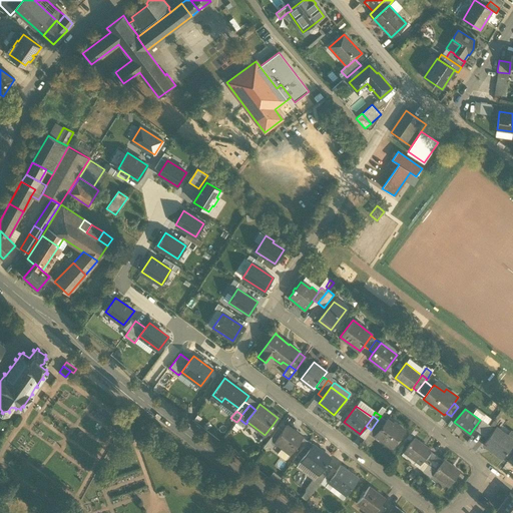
[(378,420),(371,430),(377,434),(387,420),(381,416),(378,420)]
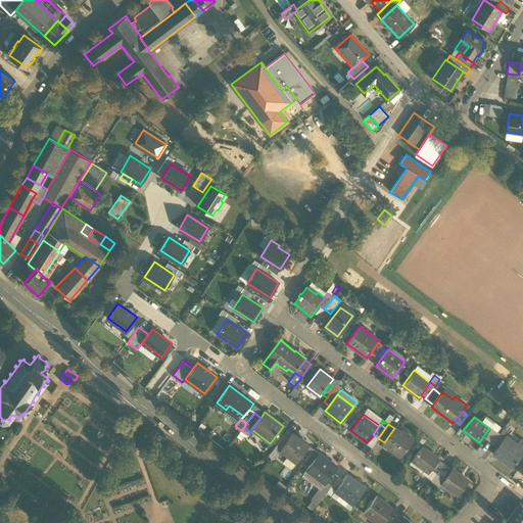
[(250,432),(244,427),(241,430),(247,435),(250,432)]
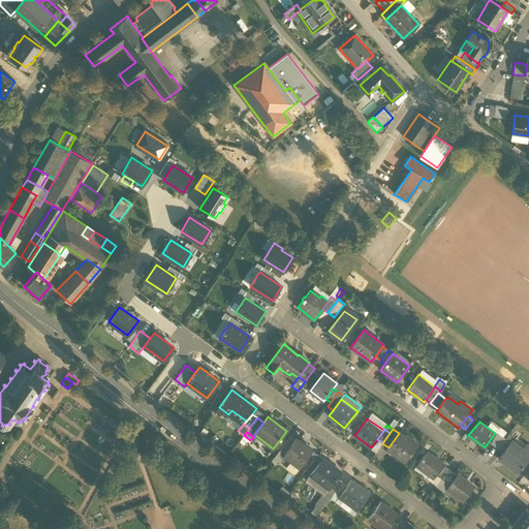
[(405,436),(399,432),(399,433),(389,447),(398,455),(397,456),(403,461),(417,443),(410,438),(409,440),(405,436)]
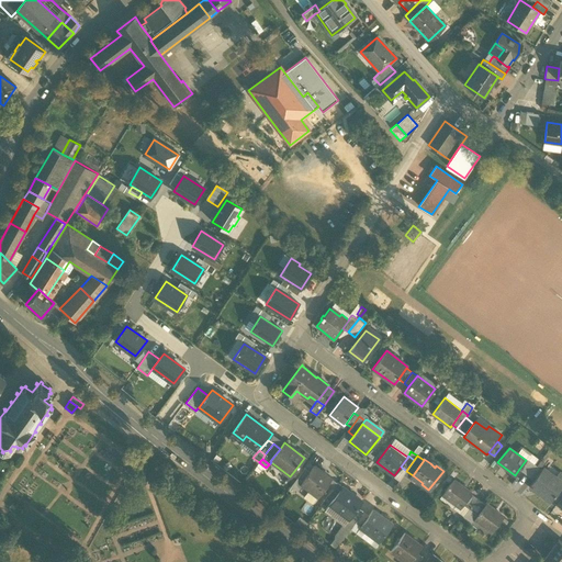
[(531,462),(527,459),(526,460),(519,469),(524,472),(531,462)]
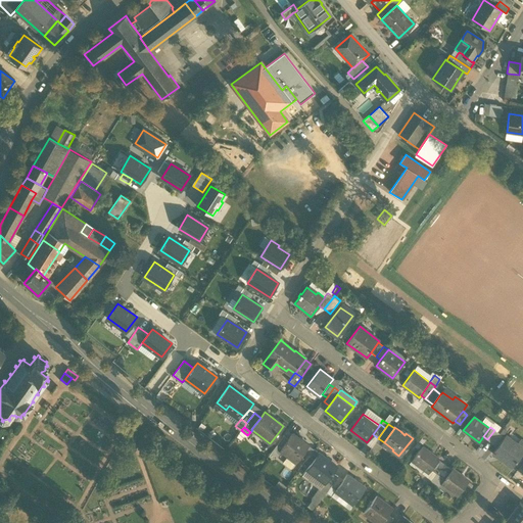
[(500,433),(494,430),(487,439),(491,443),(500,433)]
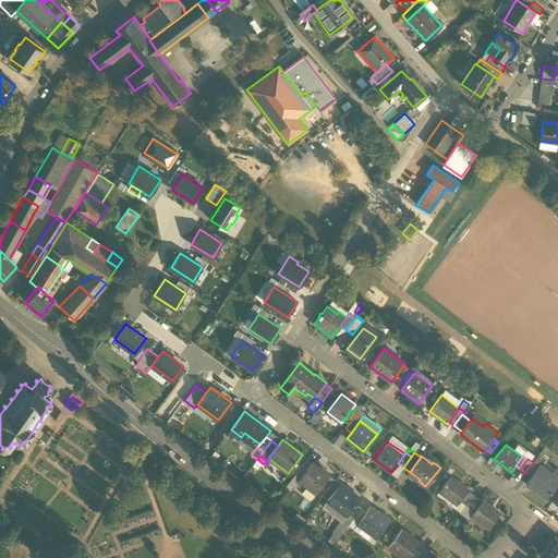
[(296,462),(290,470),(295,474),(301,465),(296,462)]
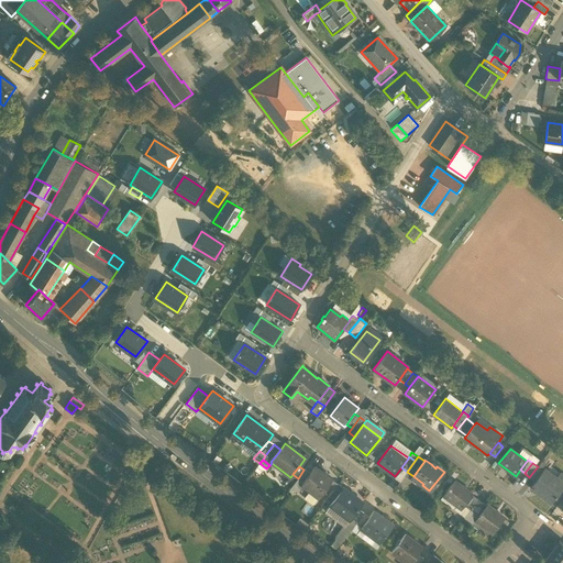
[(332,479),(315,466),(310,472),(302,483),(301,484),(302,485),(319,497),(329,484),(332,479)]
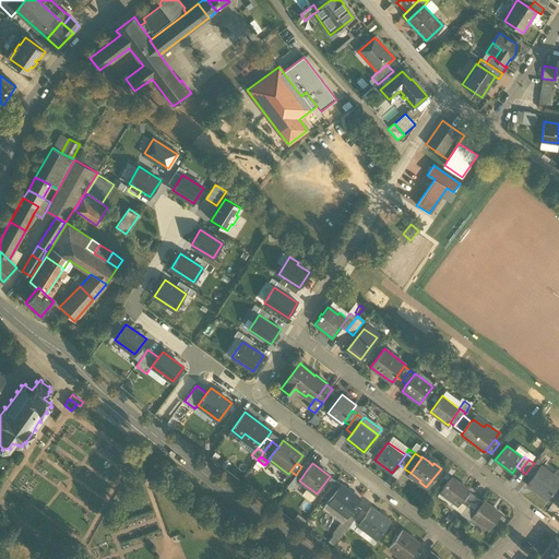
[(534,463),(525,474),(531,477),(538,467),(534,463)]
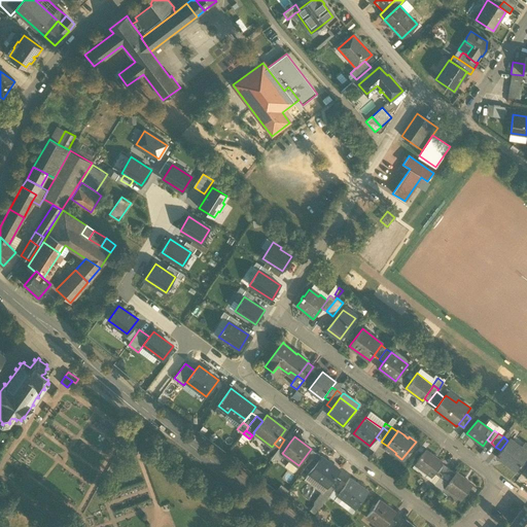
[(279,448),(278,449),(283,452),(290,442),(285,438),(284,440),(279,448)]
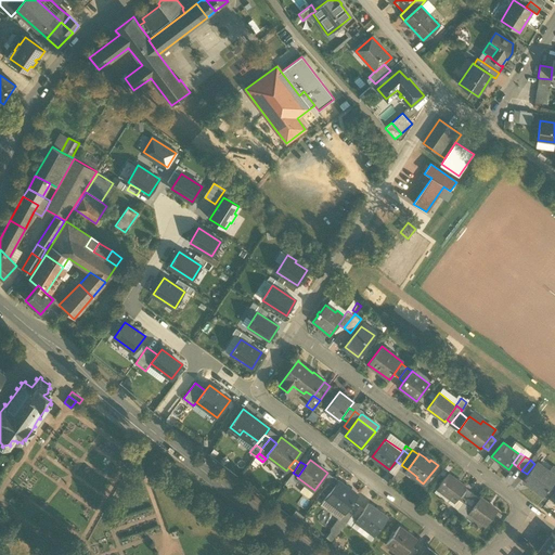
[(554,475),(537,462),(534,464),(527,474),(523,480),(543,495),(553,482),(554,479),(554,475)]
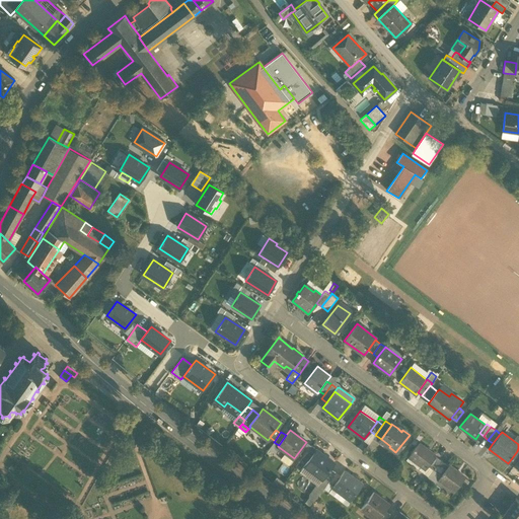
[(381,439),(375,435),(372,438),(378,443),(381,439)]
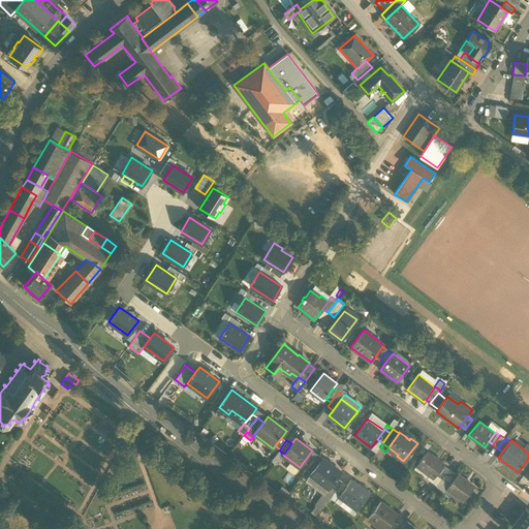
[(283,455),(284,454),(279,450),(275,456),(281,460),(284,456),(283,455)]
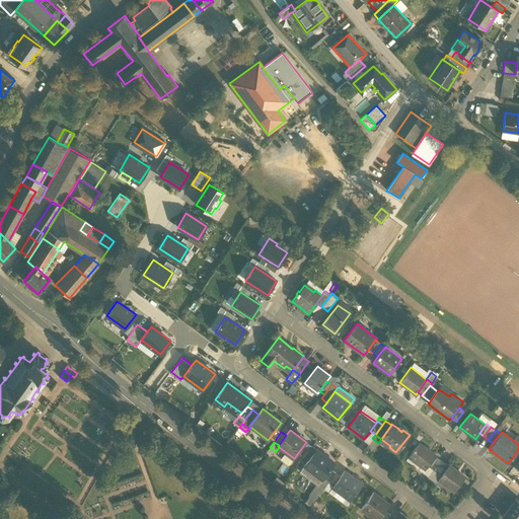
[(311,446),(306,442),(303,446),(308,450),(311,446)]
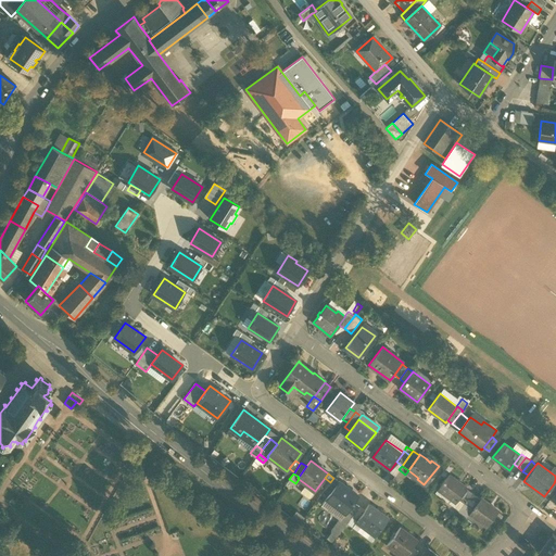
[(467,488),(449,474),(438,489),(456,503),(458,500),(466,489),(467,488)]
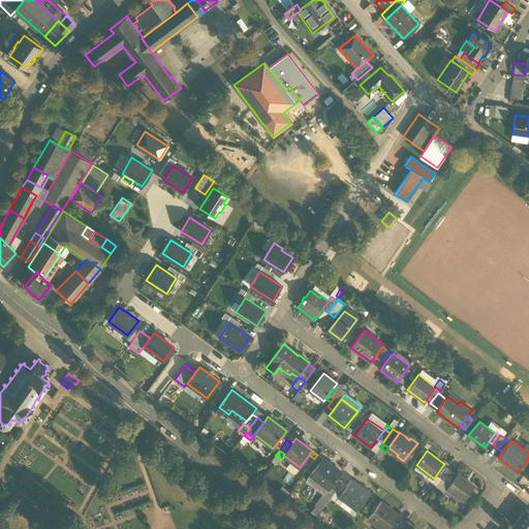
[(341,471),(322,458),(319,462),(310,474),(329,488),(329,489),(330,488),(337,477),(341,471)]
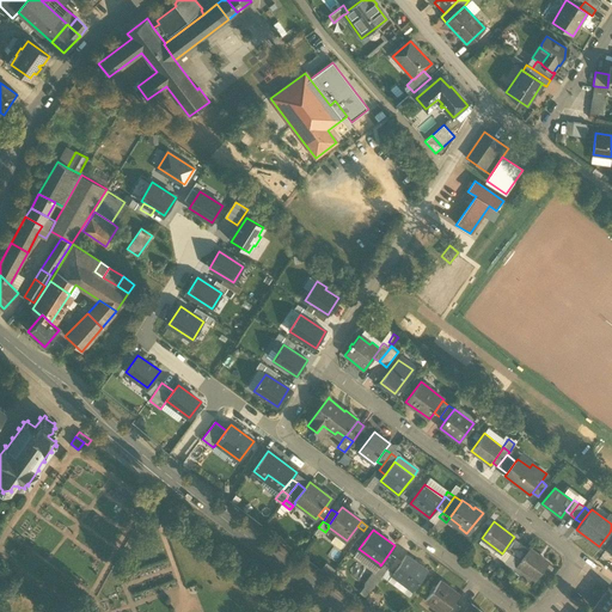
[(513,538),(505,550),(510,554),(519,542),(513,538)]
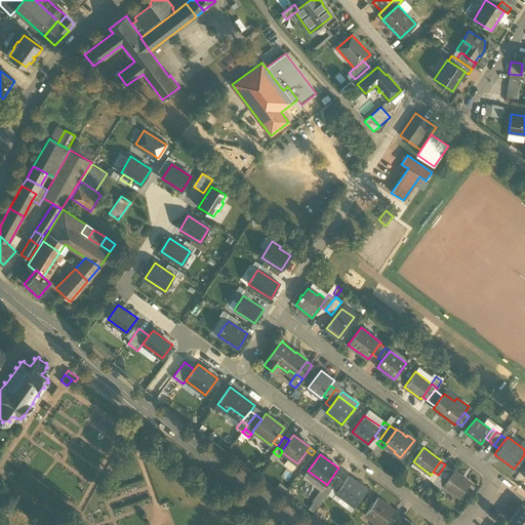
[(445,465),(438,475),(442,479),(450,469),(445,465)]
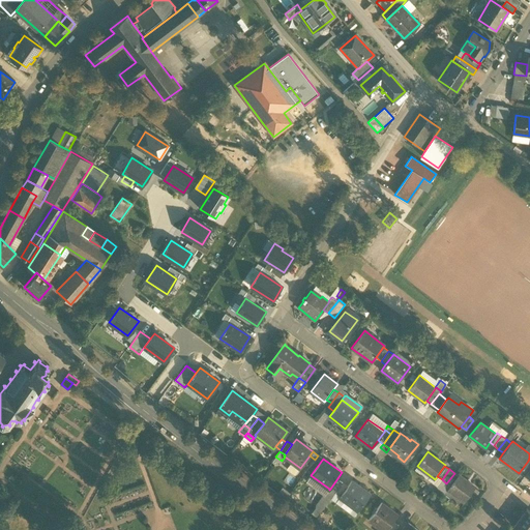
[(458,475),(454,473),(446,483),(450,486),(447,490),(464,502),(475,487),(459,474),(458,475)]
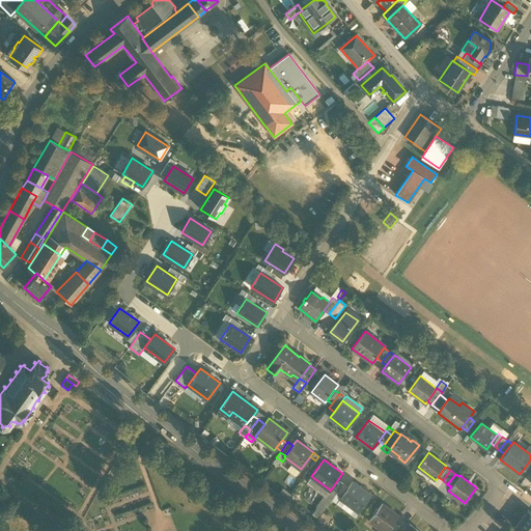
[(443,480),(438,477),(436,480),(432,483),(438,487),(443,480)]
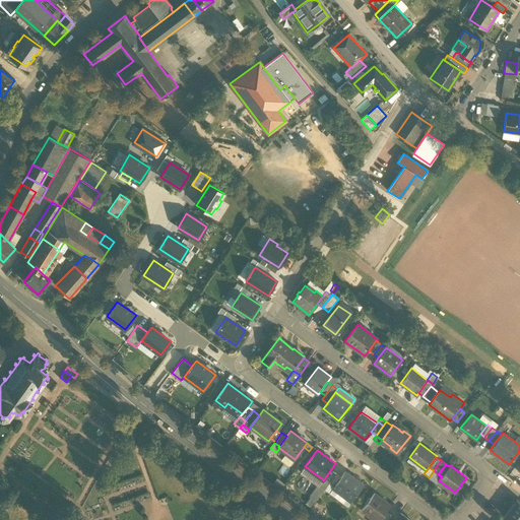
[(331,469),(324,479),(328,483),(336,473),(331,469)]
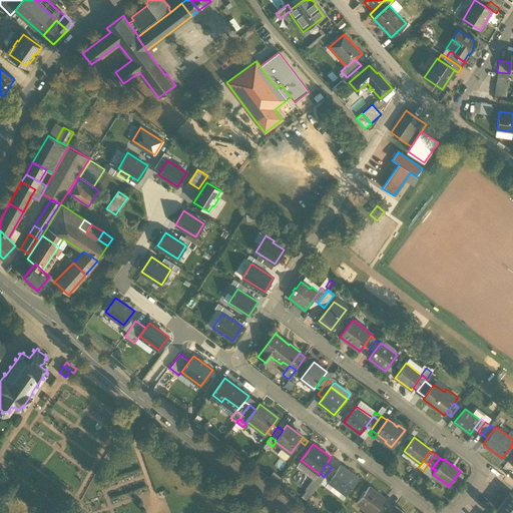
[(432,468),(428,464),(423,471),(431,477),(433,474),(436,470),(432,468)]
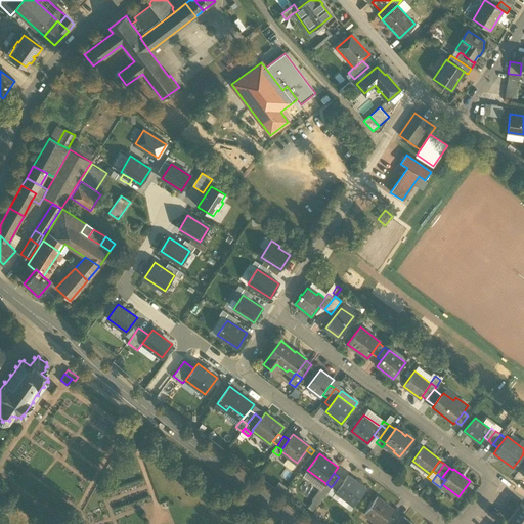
[(365,488),(348,475),(343,480),(336,490),(335,491),(336,491),(353,505),(365,488)]
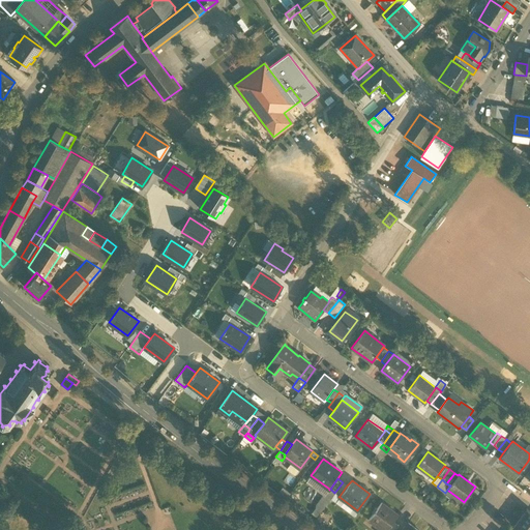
[(343,482),(334,493),(340,496),(347,486),(343,482)]
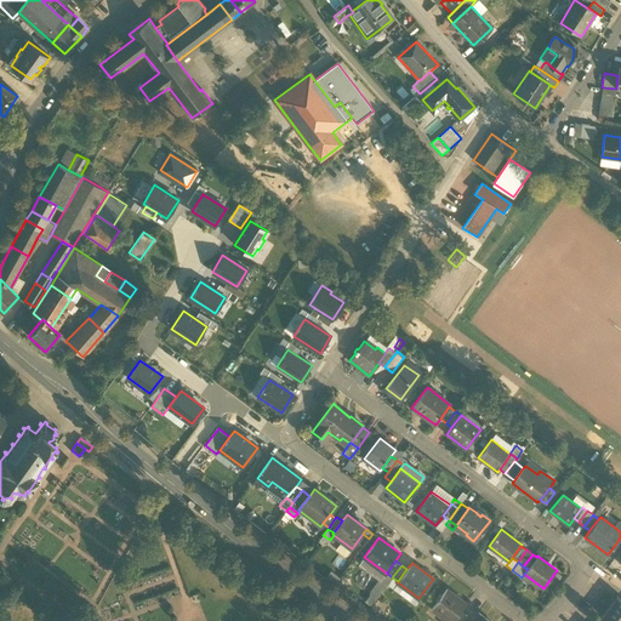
[(386,573),(371,592),(377,597),(387,584),(392,577),(387,573),(386,574),(386,573)]
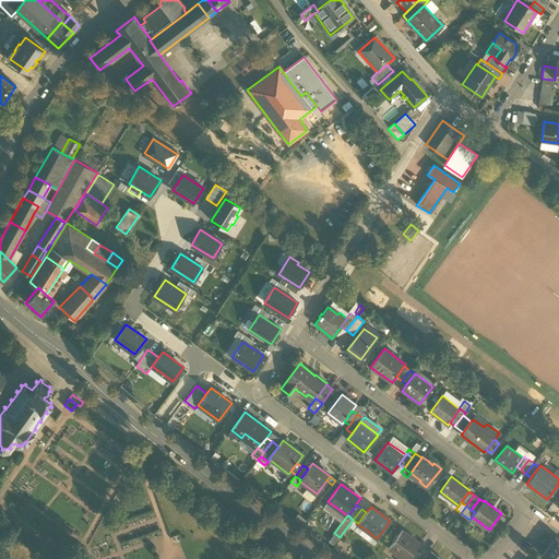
[(358,523),(353,520),(348,525),(354,530),(358,524),(357,524),(358,523)]
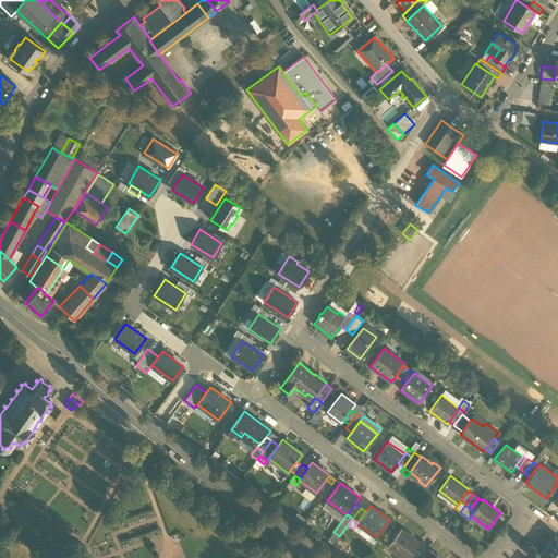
[(419,542),(401,529),(388,547),(402,557),(407,557),(414,548),(419,542)]
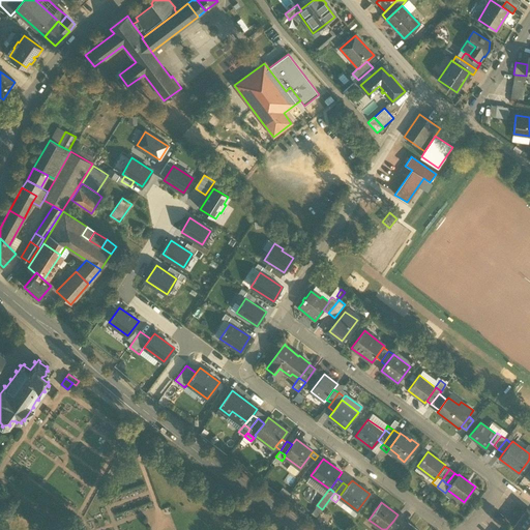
[(529,529),(529,510),(526,508),(513,526),(518,529),(529,529)]
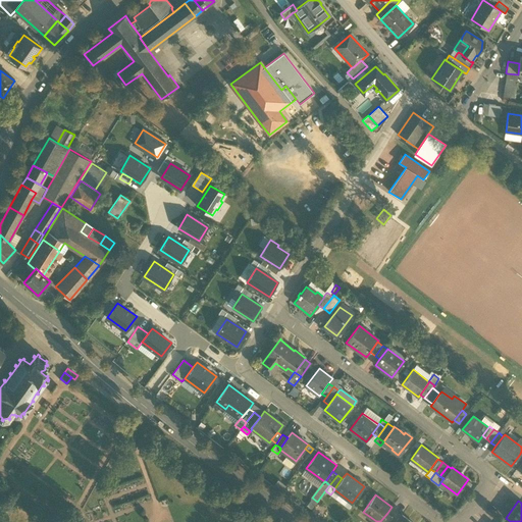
[(387,513),(380,521),(387,521),(393,517),(387,513)]
